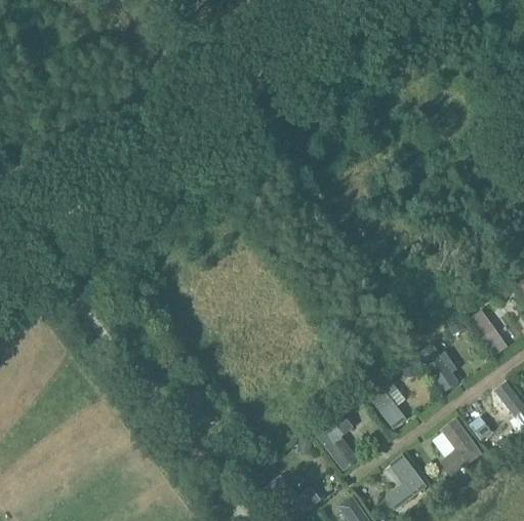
[(482,310),(470,318),(473,321),(495,354),(496,355),(508,347),(482,310)]
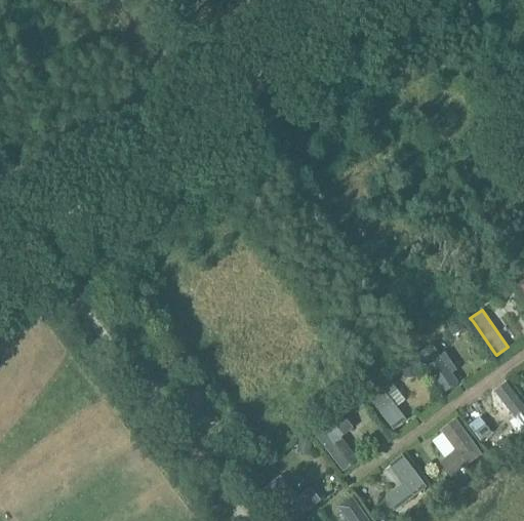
[(443,392),(458,382),(433,344),(417,354),(443,392)]
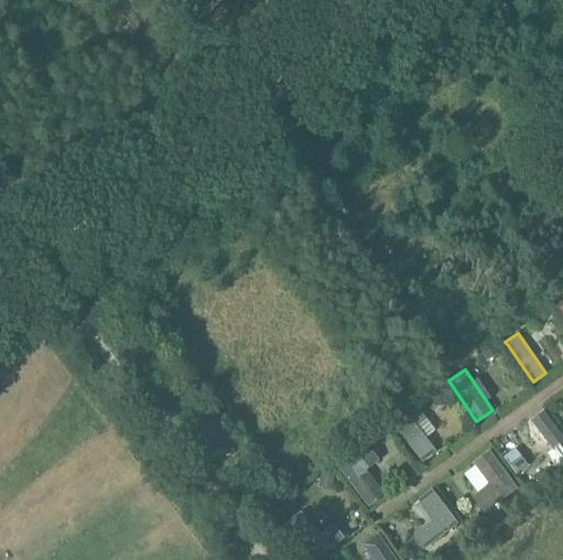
[(562,434),(545,411),(533,420),(562,460),(562,434)]
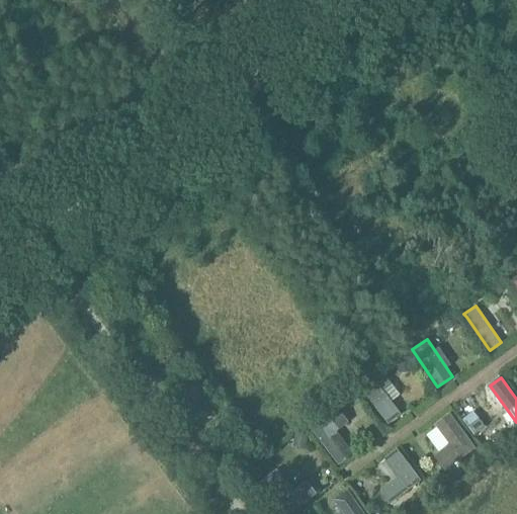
[(374,378),(362,389),(389,424),(402,414),(374,378)]
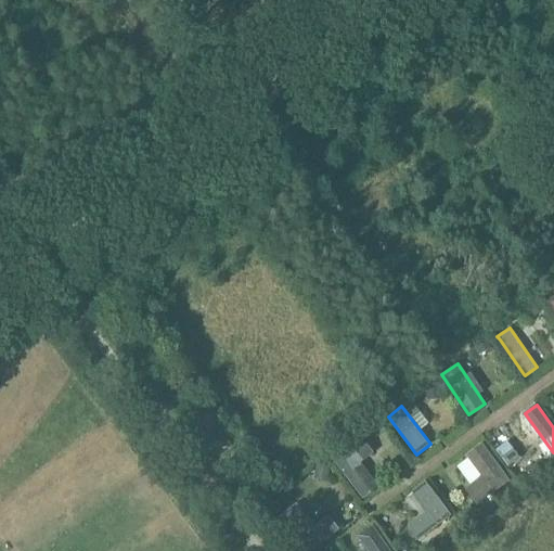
[(361,461),(373,451),(362,436),(334,458),(364,497),(379,486),(361,461)]
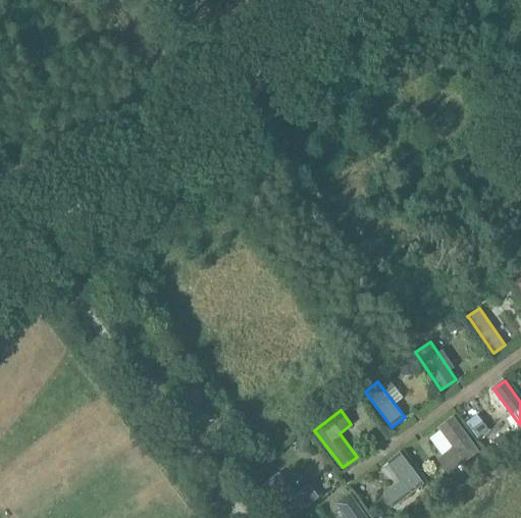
[(449,473),(479,451),(454,416),(438,427),(454,447),(437,459),(449,473)]
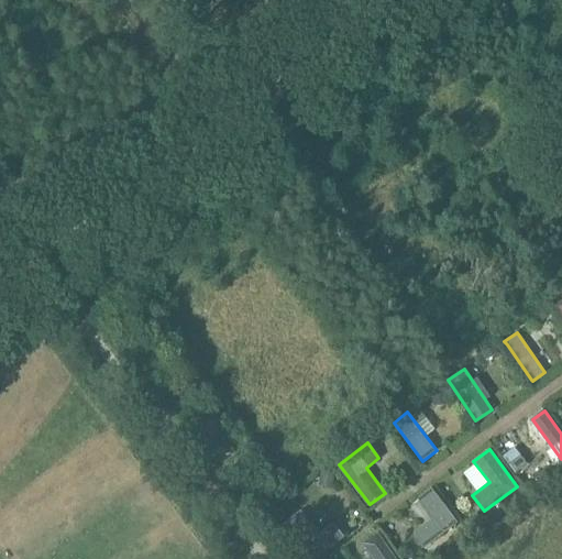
[(426,547),(458,522),(431,486),(418,497),(433,517),(414,533),(426,547)]
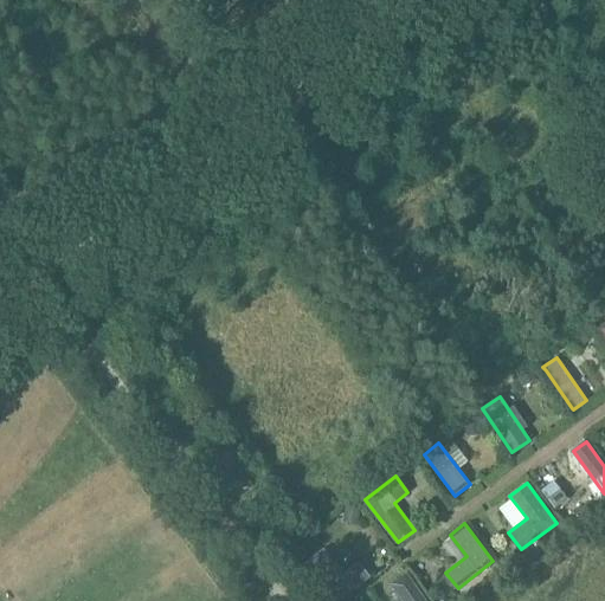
[(359,562),(345,574),(323,548),(311,557),(343,598),(371,576),(359,562)]
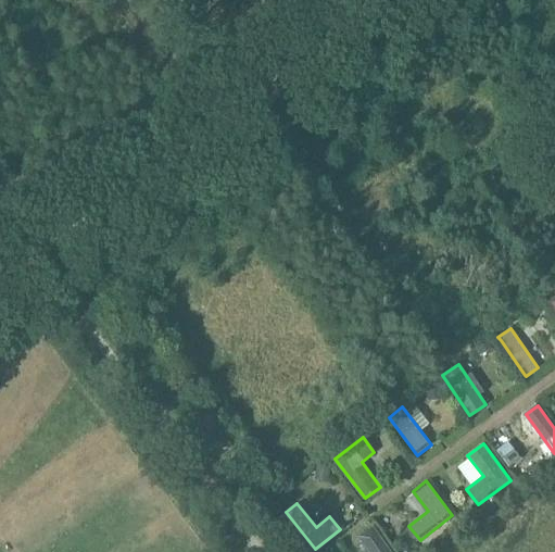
[(369,551),(392,551),(374,525),(358,536),(369,551)]
